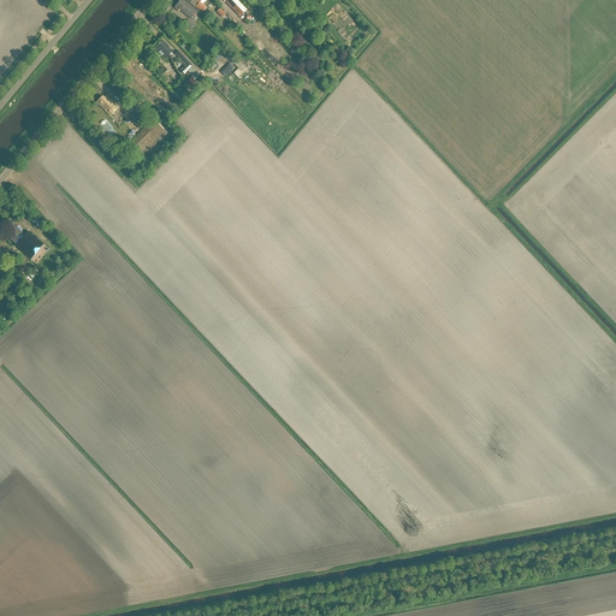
[(202,13),(206,9),(200,4),(202,0),(193,0),(199,5),(196,7),(202,13)]
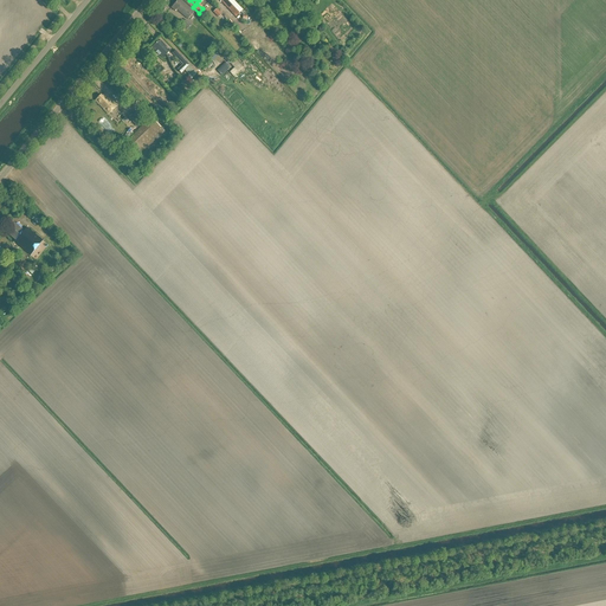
[(219,0),(236,18),(243,11),(232,0),(219,0)]
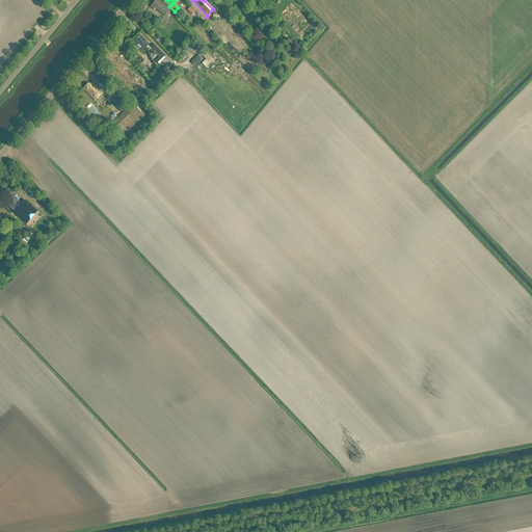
[(165,14),(168,9),(158,1),(157,2),(156,1),(151,7),(154,10),(155,8),(161,14),(163,11),(165,14)]
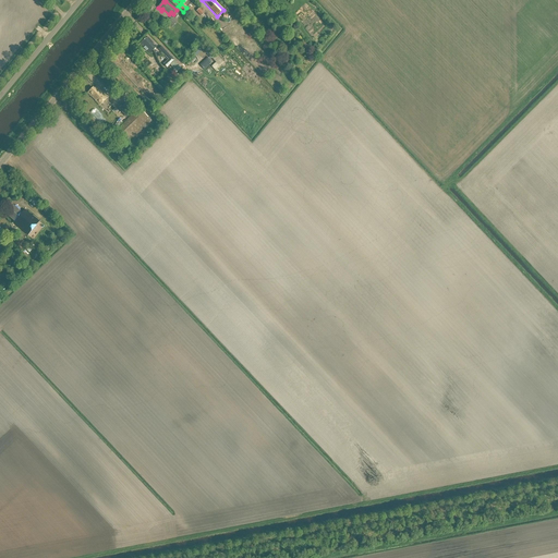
[(176,23),(171,19),(167,23),(172,27),(176,23)]
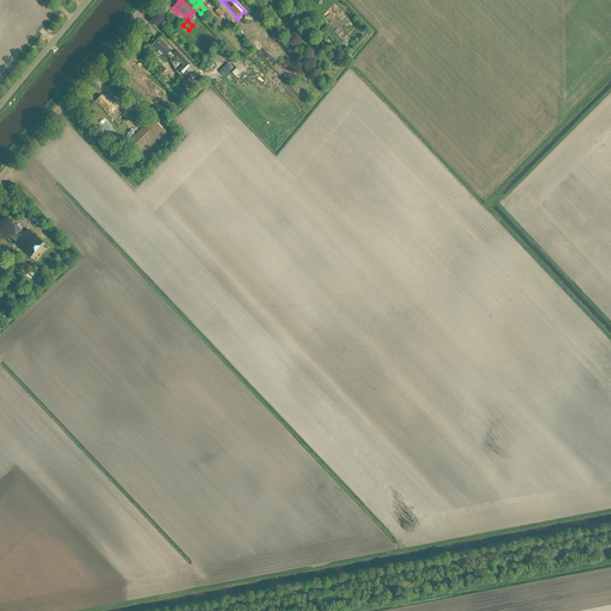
[(165,59),(171,51),(162,42),(160,44),(159,43),(154,48),(165,59)]
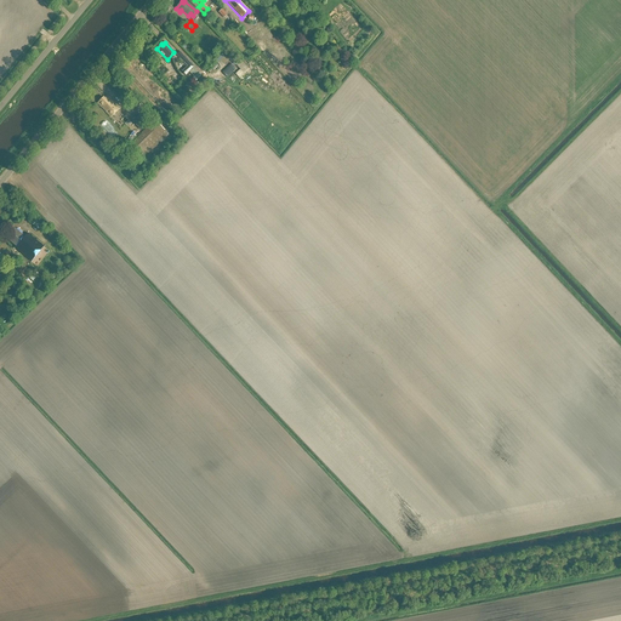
[(195,68),(180,52),(176,56),(187,67),(181,72),(186,77),(195,68)]
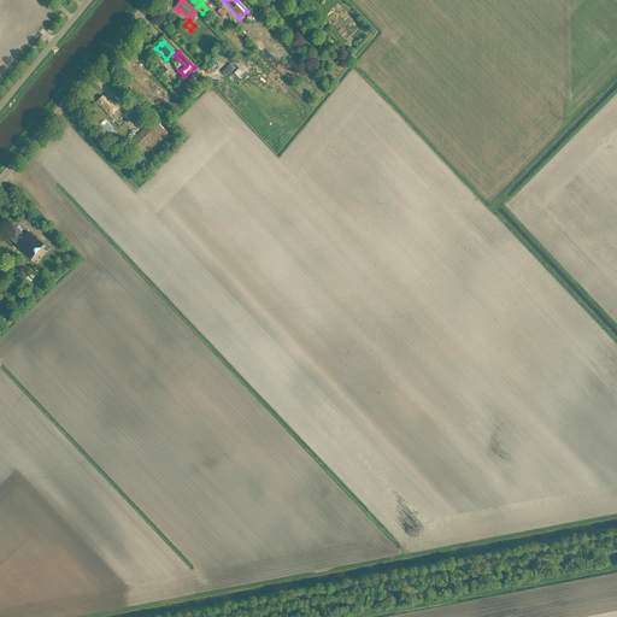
[(223,53),(216,60),(222,66),(229,59),(223,53)]
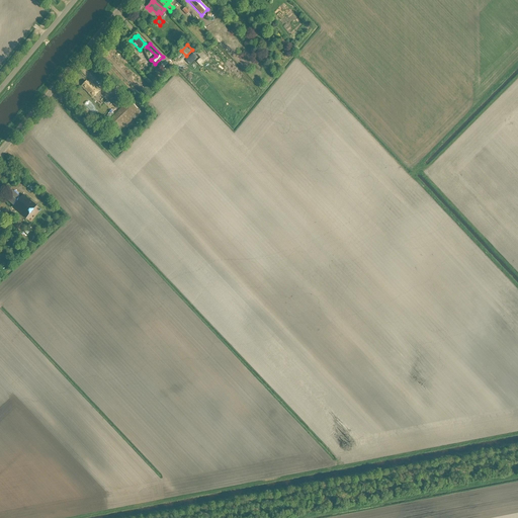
[(186,60),(190,64),(197,57),(193,54),(186,60)]
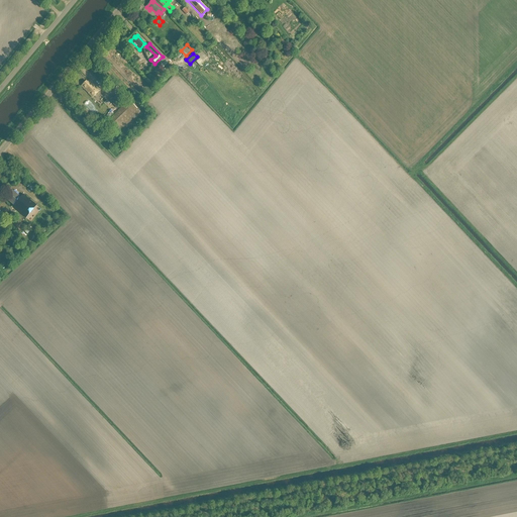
[(93,83),(90,80),(87,83),(86,82),(81,86),(92,98),(99,91),(92,84),(93,83)]
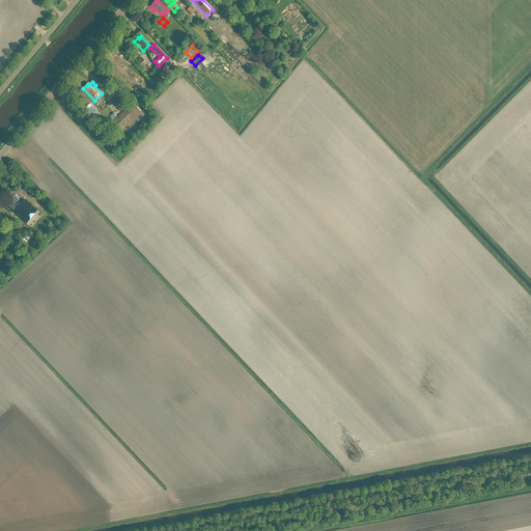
[(121,134),(144,115),(133,103),(111,123),(121,134)]
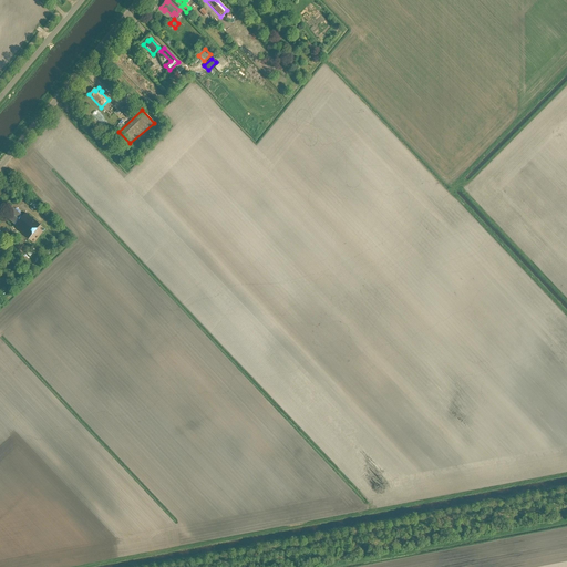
[(103,125),(106,122),(100,112),(95,115),(98,119),(99,119),(103,125)]
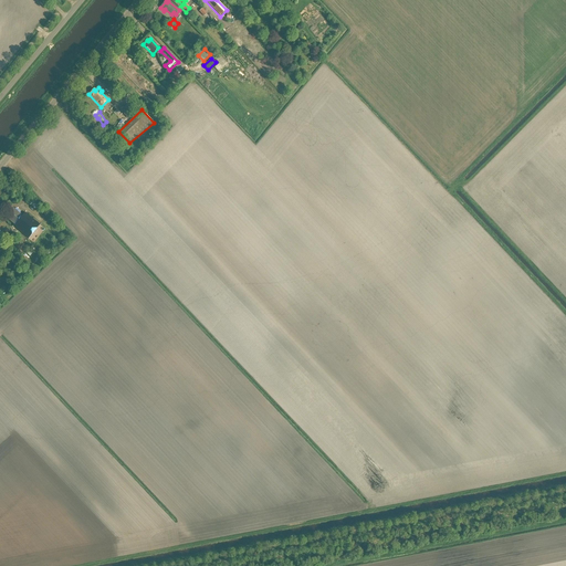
[(22,217),(13,209),(6,218),(14,226),(13,227),(29,239),(40,226),(25,213),(22,217)]
